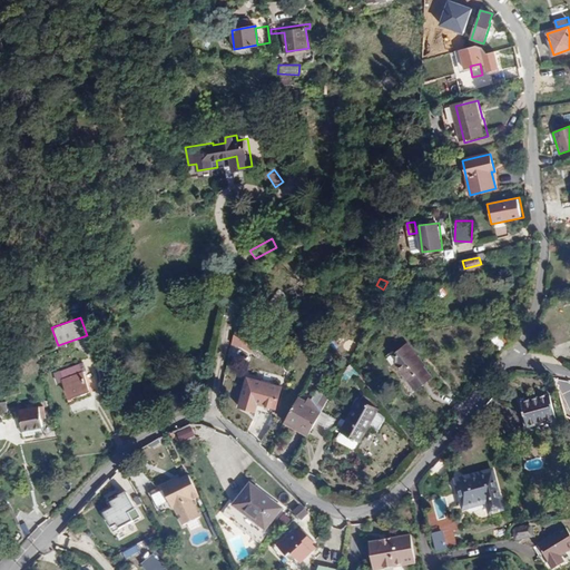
[(231,345),(253,352),(255,343),(233,337),(231,345)]
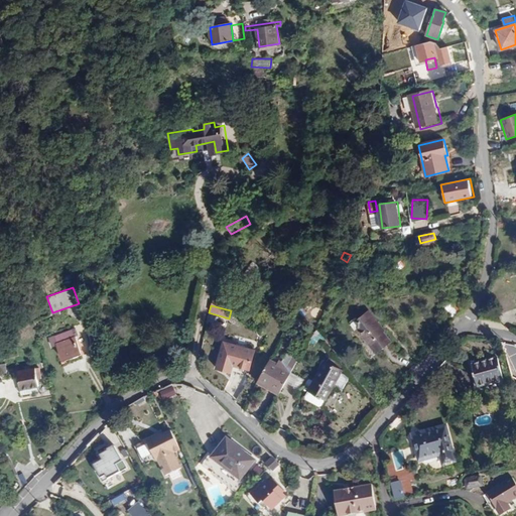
[(367,311),(352,324),(377,354),(392,343),(367,311)]
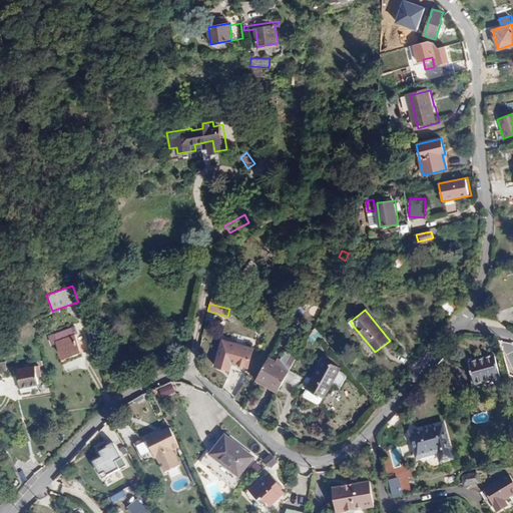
[(74,336),(57,343),(62,358),(80,352),(74,336)]
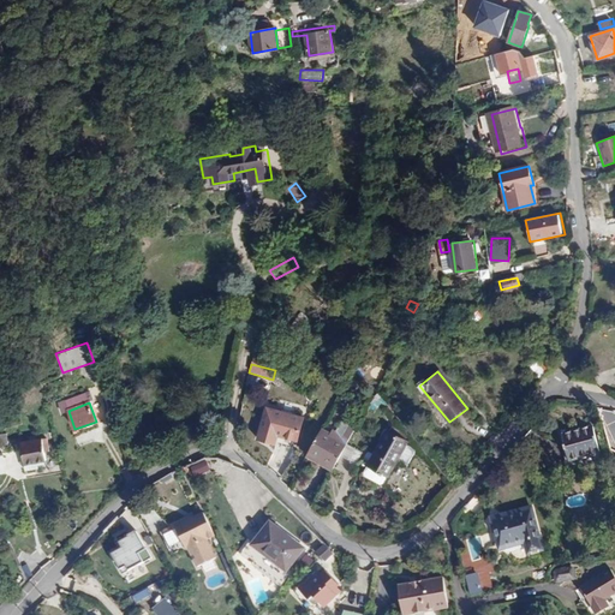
[(267,406),(257,439),(275,443),(278,435),(297,441),(304,418),(267,406)]
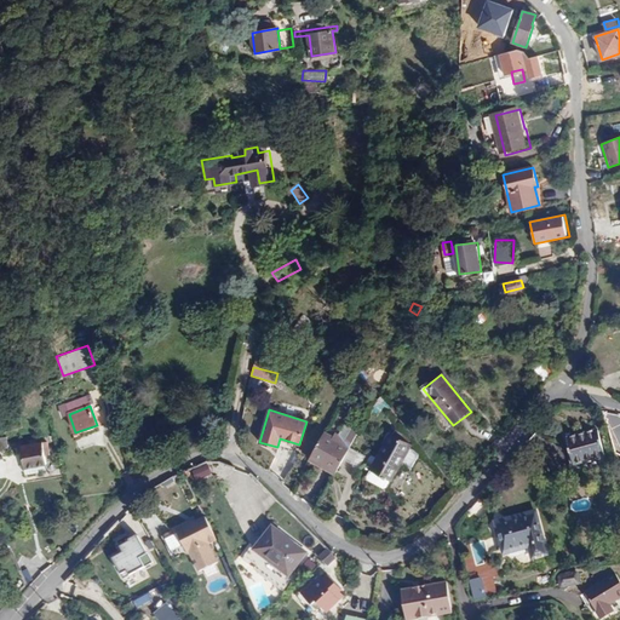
[(337,440),(350,447),(357,432),(345,425),(337,440)]
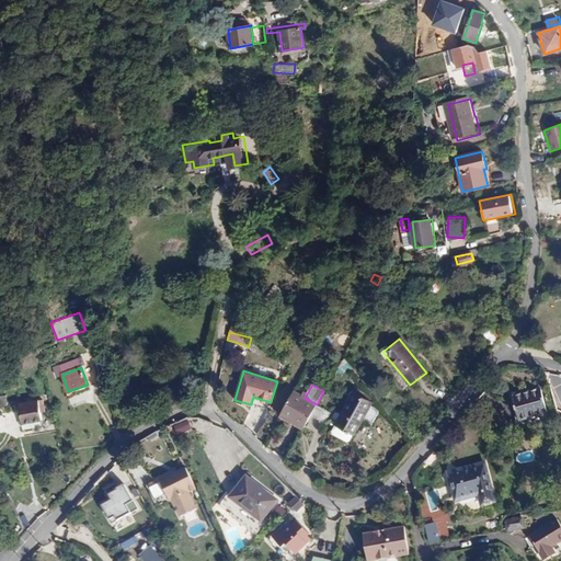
[(540,389),(513,398),(519,421),(547,413),(540,389)]
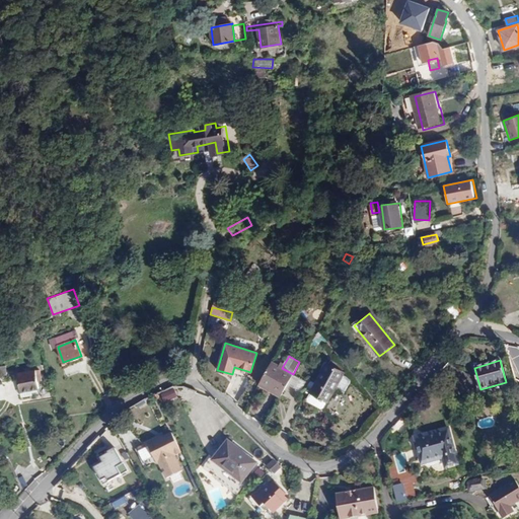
[(271,362),(261,382),(282,394),(293,374),(282,368),(271,362)]
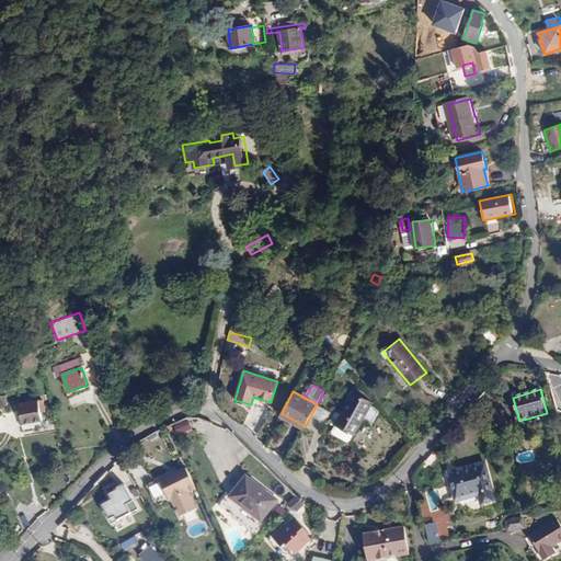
[(371,402),(353,392),(332,431),(333,433),(347,441),(351,441),(371,402)]
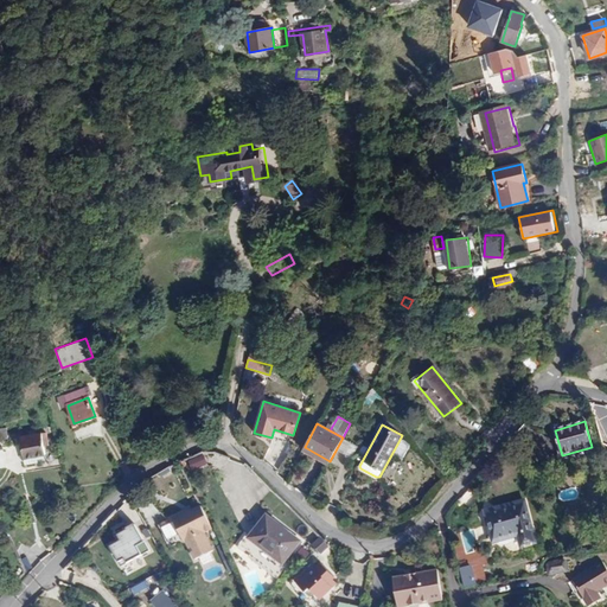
[(135,429),(126,433),(131,451),(135,449),(138,455),(144,453),(141,448),(135,429)]
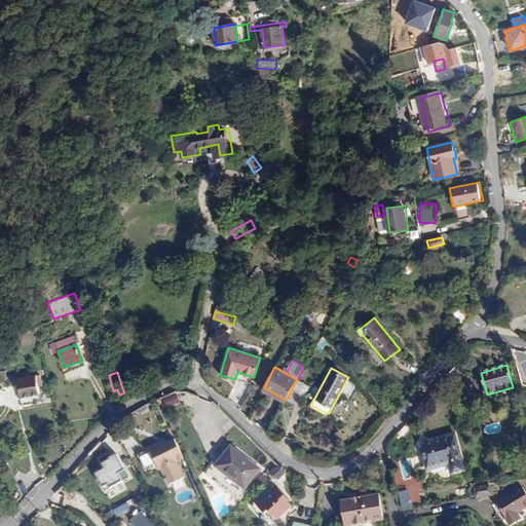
[(40,375),(17,379),(21,398),(39,395),(38,387),(42,386),(40,375)]
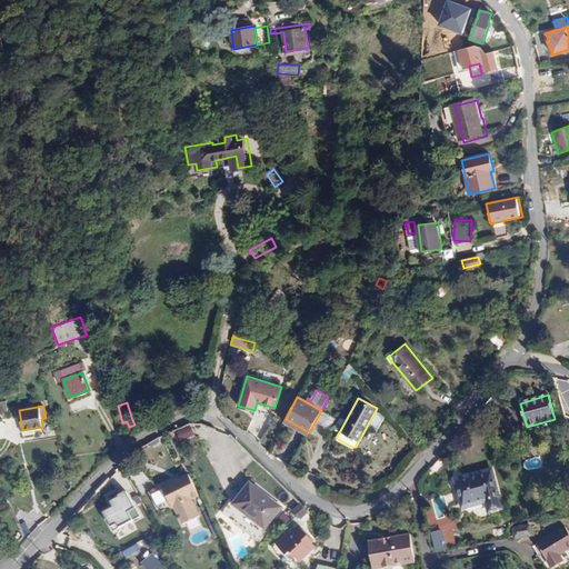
[(176,430),(180,440),(195,435),(190,425),(176,430)]
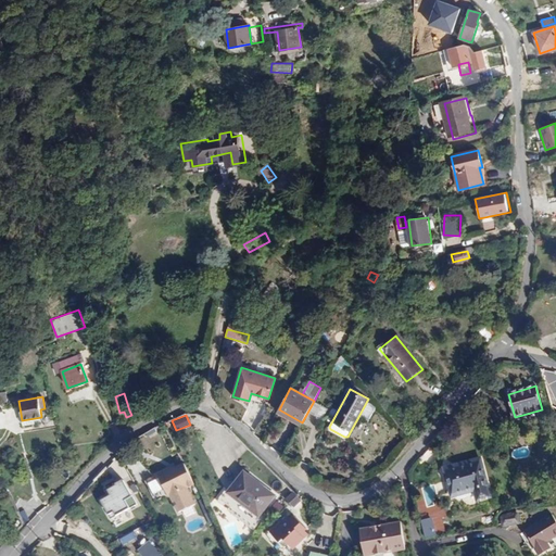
[(481,459),(445,469),(452,497),(476,491),(478,502),(491,498),(481,459)]
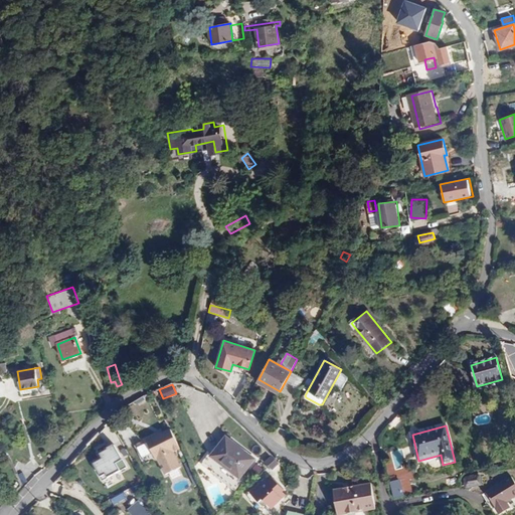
[(177,450),(168,431),(158,436),(154,438),(152,436),(143,441),(154,462),(155,461),(163,476),(178,469),(171,455),(171,453),(177,450)]
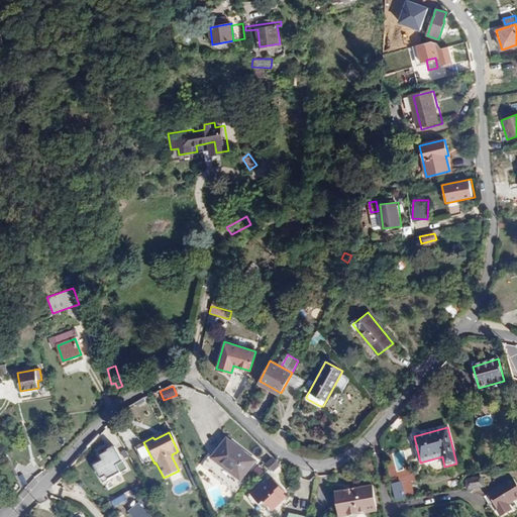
[(226,439),(212,458),(240,482),(255,461),(226,439)]
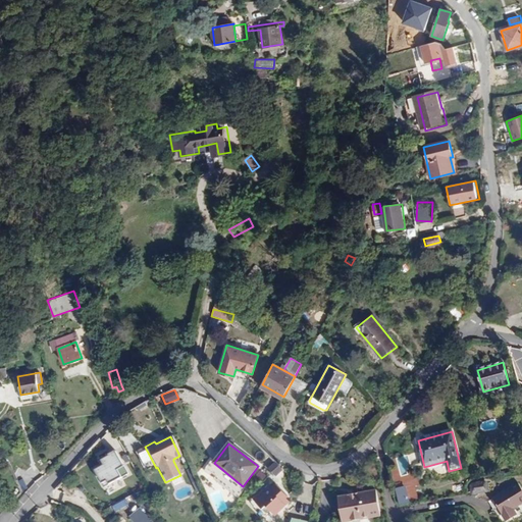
[(110,449),(99,452),(100,457),(112,454),(110,449)]
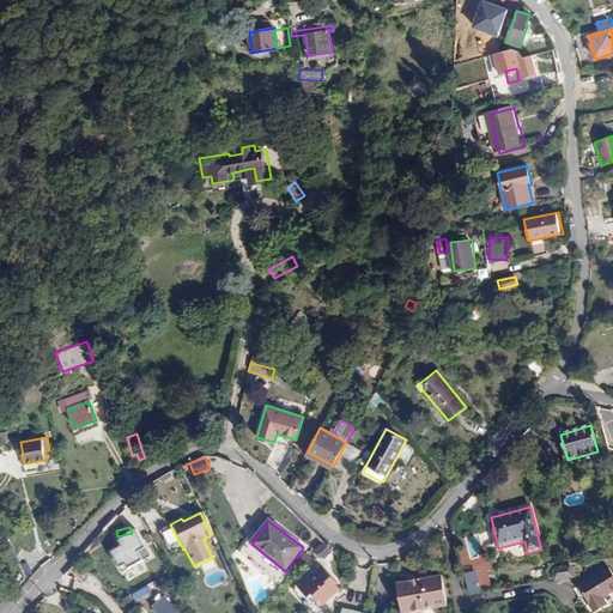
[(328,548),(323,544),(316,551),(323,558),(331,551),(328,548)]
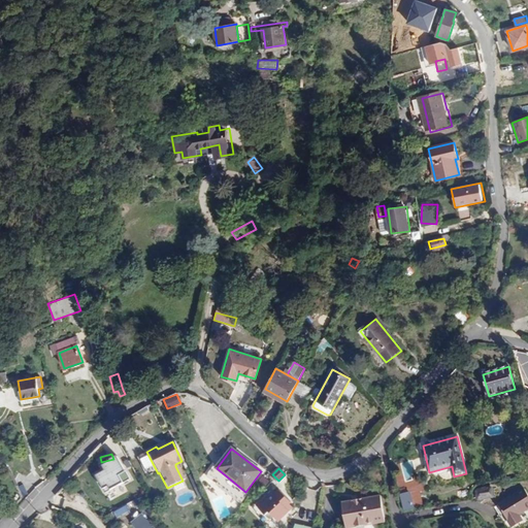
[(527,495),(524,489),(498,505),(510,526),(521,520),(519,516),(527,508),(527,495)]
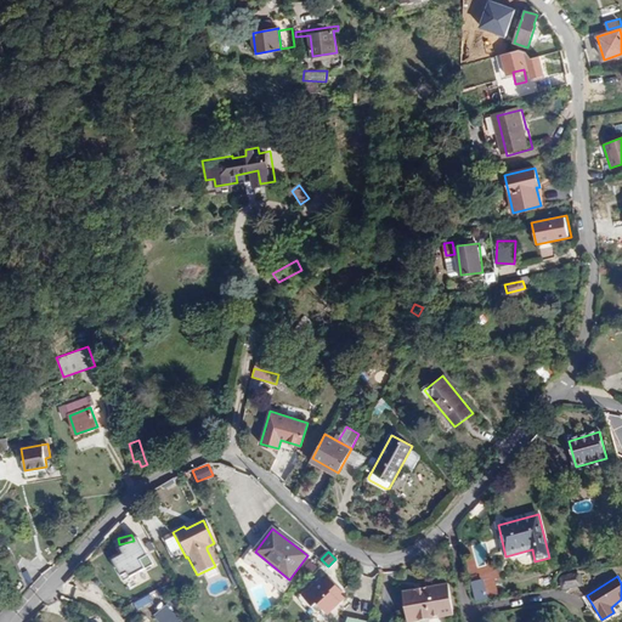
[(578,577),(563,578),(564,588),(580,586),(578,577)]
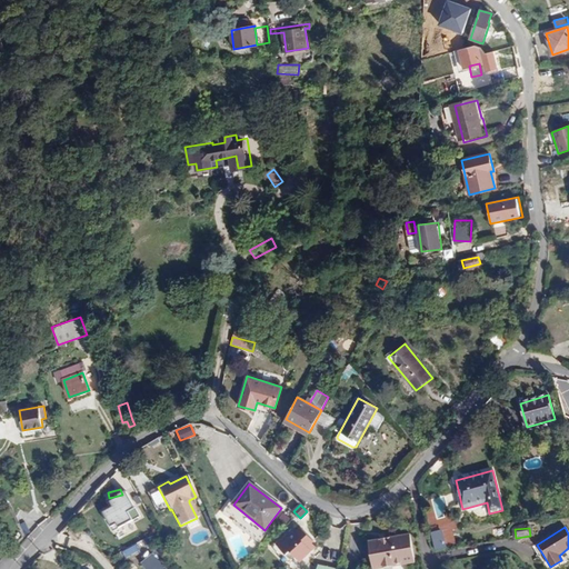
[(308,548),(311,545),(313,542),(301,529),(296,533),(292,531),(276,546),(287,557),(290,553),(300,563),(311,551),(308,548)]
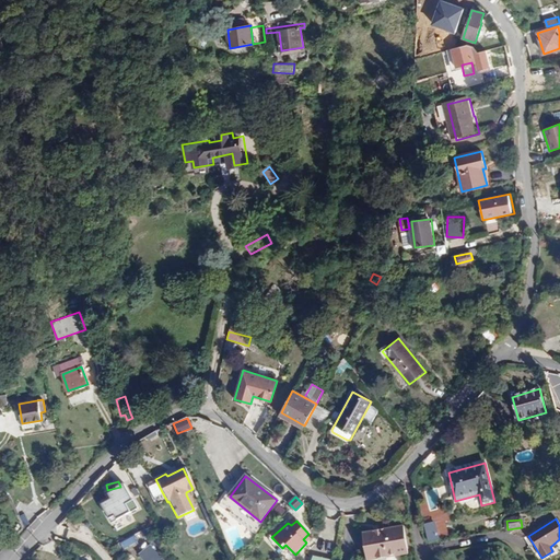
[(404,527),(365,534),(368,559),(373,559),(408,555),(404,527)]
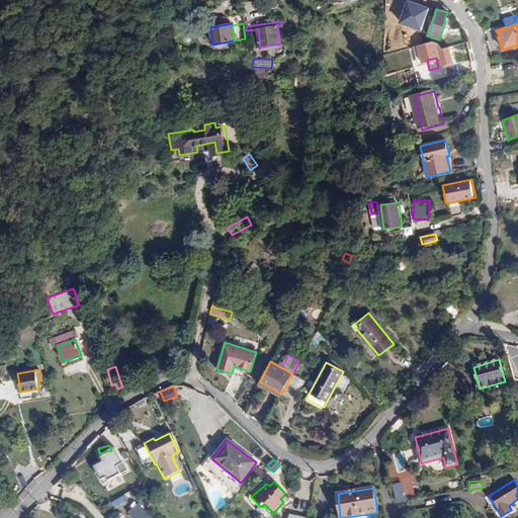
[(132,517),(151,517),(139,504),(127,514),(132,517)]
